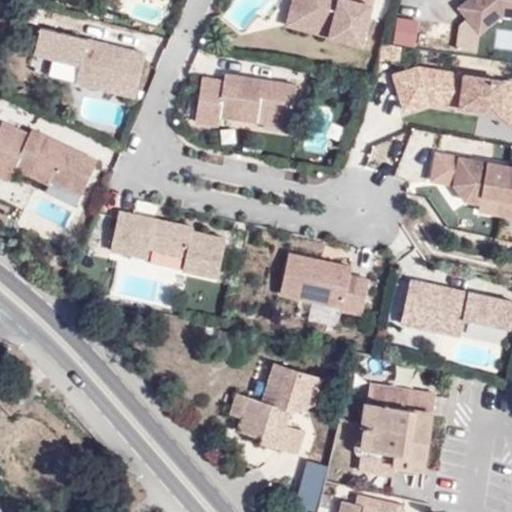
[(290,0),(284,23),(327,35),(331,19),(299,10),(301,0),(290,0)]
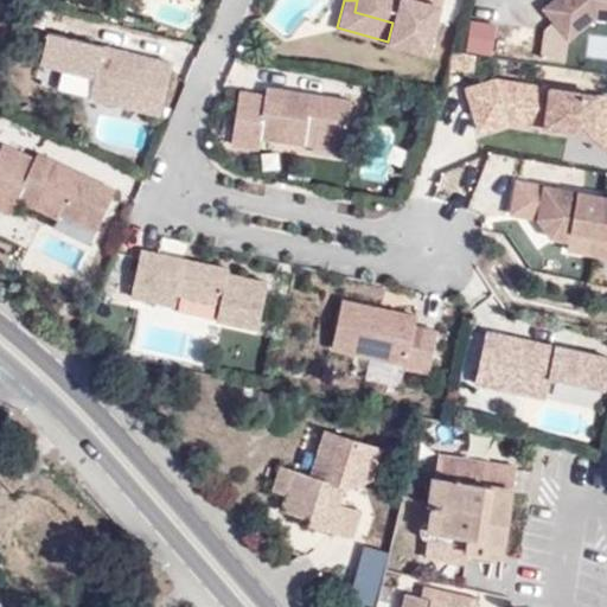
[(393,23),(388,42),(426,52),(440,0),(357,0),(355,12),(393,23)]
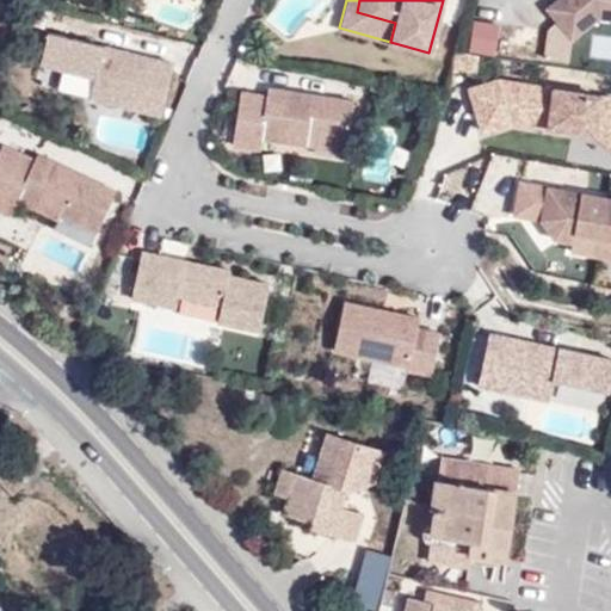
[(610,0),(553,0),(547,6),(571,37),(599,17),(610,17),(610,0)]
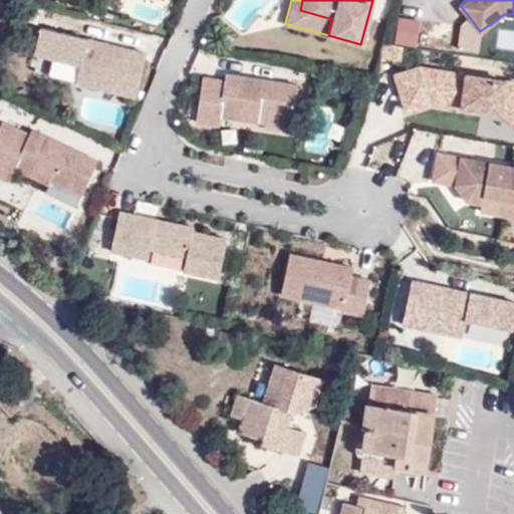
[(393,41),(416,46),(421,19),(398,15),(393,41)]
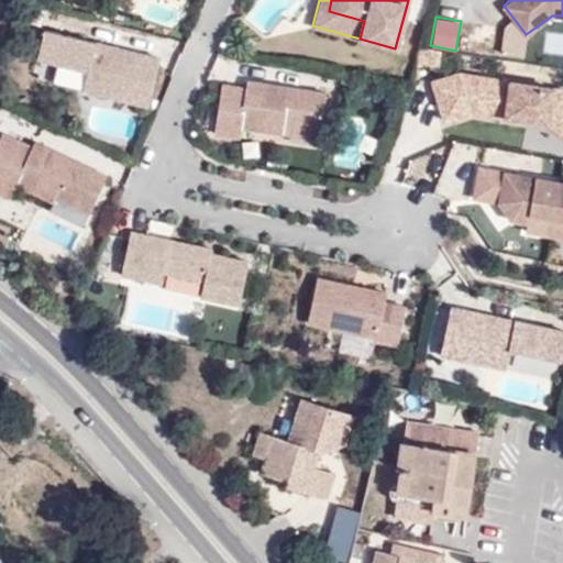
[(84,89),(148,106),(161,57),(111,44),(108,53),(95,48),(97,41),(45,28),(39,56),(88,69),(84,89)]
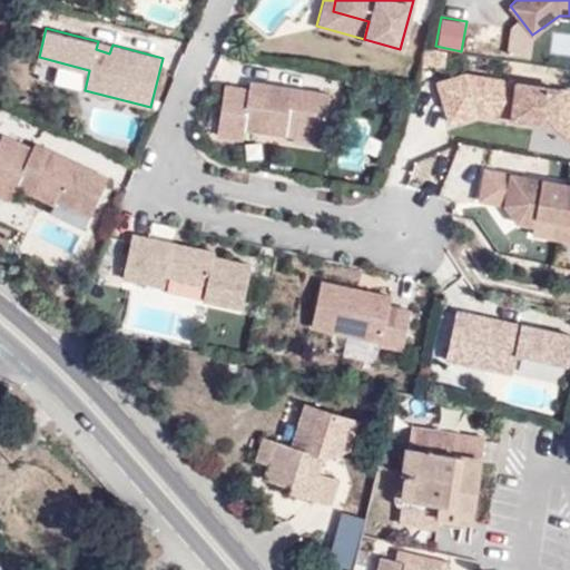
[(96,49),(109,53),(112,45),(98,41),(96,49)]
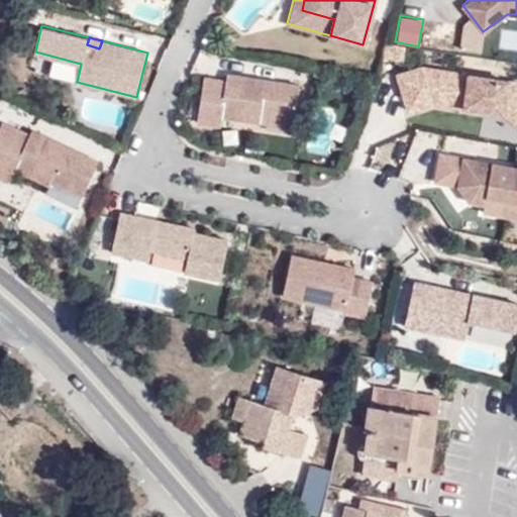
[(400,87),(429,79),(431,68),(420,66),(395,73),(400,87)]
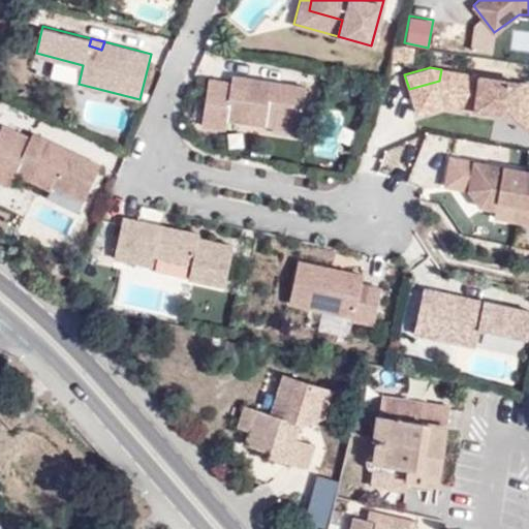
[(441,103),(493,113),(494,104),(511,106),(528,117),(528,84),(527,83),(441,69),(439,81),(409,89),(415,110),(441,103)]
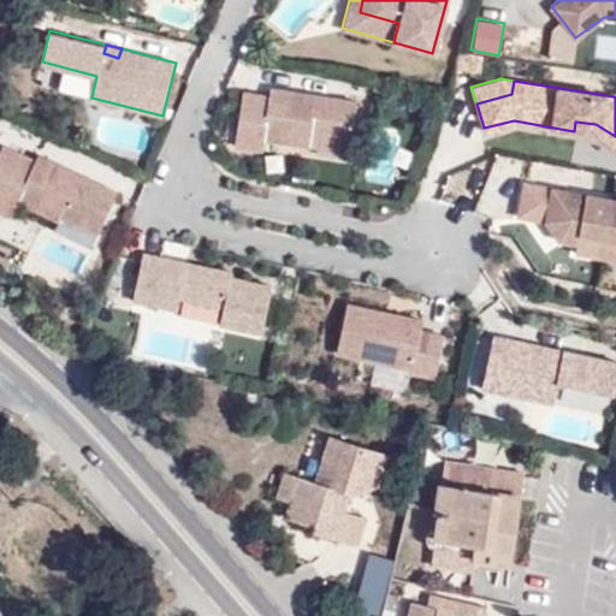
[(241,89),(231,143),(259,147),(261,136),(319,147),(320,137),(347,142),(354,100),(268,86),(267,94),(241,89)]
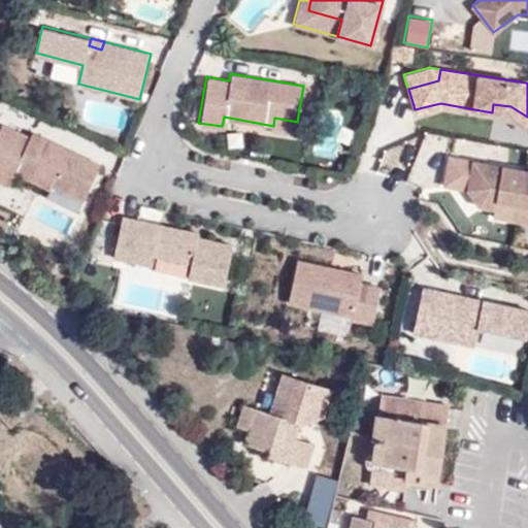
[(492,112),(509,116),(527,127),(527,117),(510,106),(493,104),(492,112)]
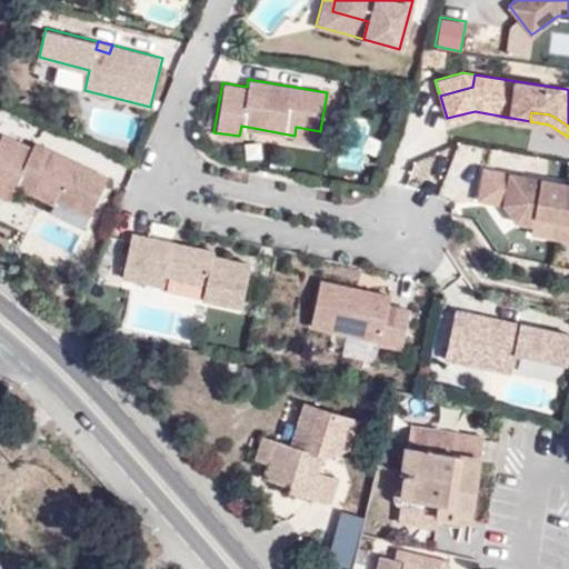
[(296,127),(295,136),(319,139),(320,131),(296,127)]
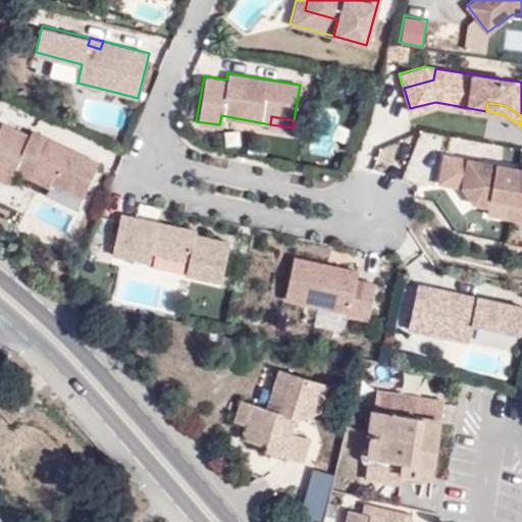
[(3,121),(0,128),(0,176),(10,181),(16,169),(50,186),(53,180),(84,196),(100,162),(69,148),(66,154),(55,149),(58,142),(34,131),(32,136),(3,121)]
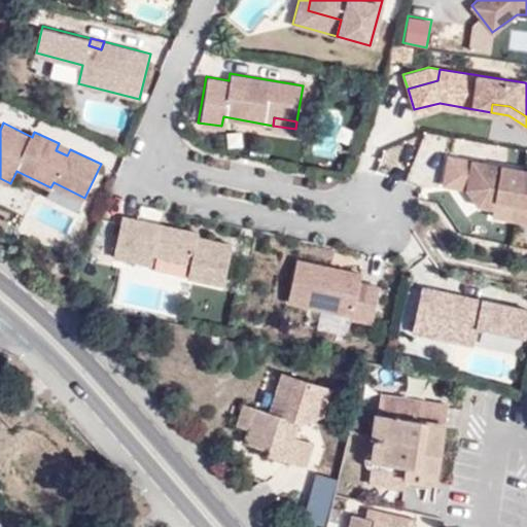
[(59,143),(56,150),(67,155),(70,149),(59,143)]
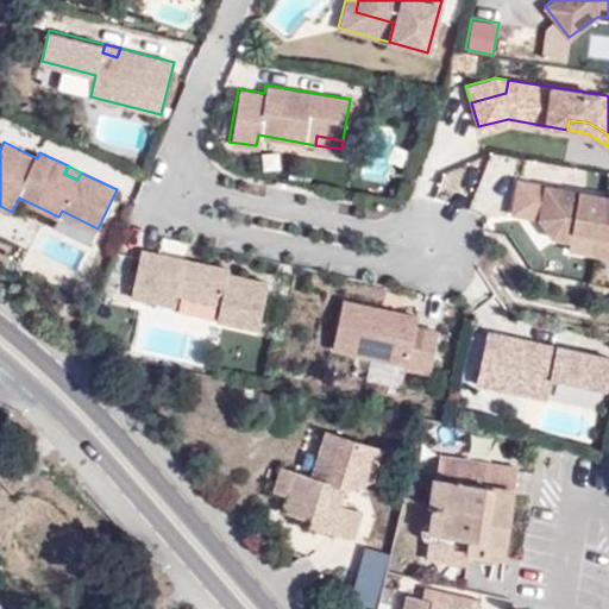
[(550,237),(566,240),(565,249),(608,257),(608,198),(542,186),(537,219),(550,237)]
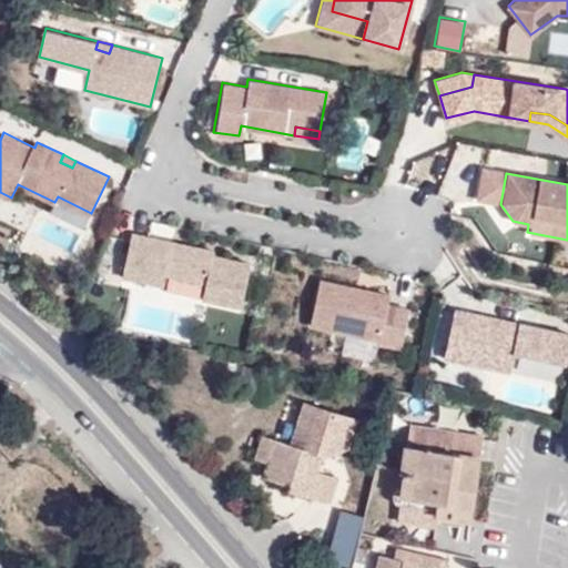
[(120,277),(240,306),(252,259),(132,230),(120,277)]
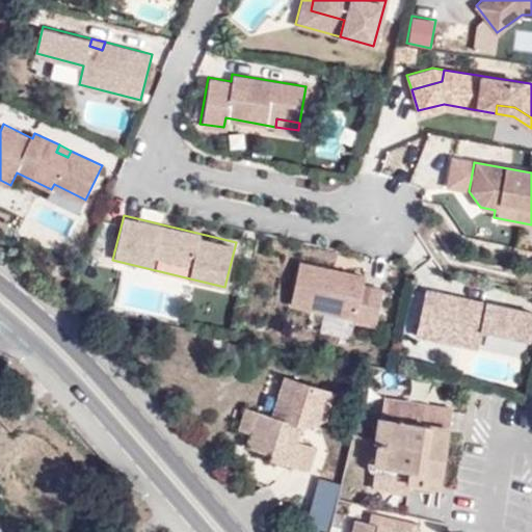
[(289,303),(353,317),(352,320),(374,324),(381,289),(362,285),(363,275),(341,270),(340,276),(334,274),(335,269),(298,261),(289,303)]
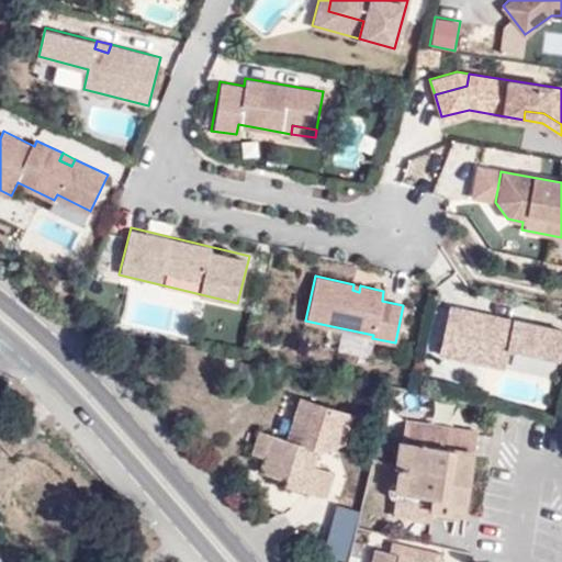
[(438,356),(503,369),(507,350),(559,360),(561,341),(561,329),(512,321),(509,328),(496,326),(497,317),(448,307),(438,356)]
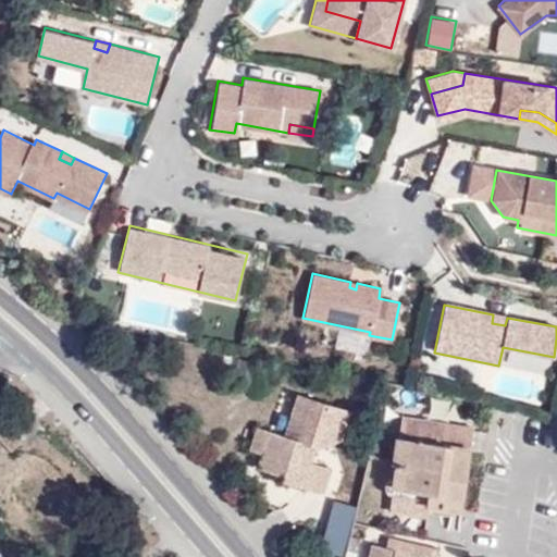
[(492,323),(505,325),(507,318),(493,314),(492,323)]
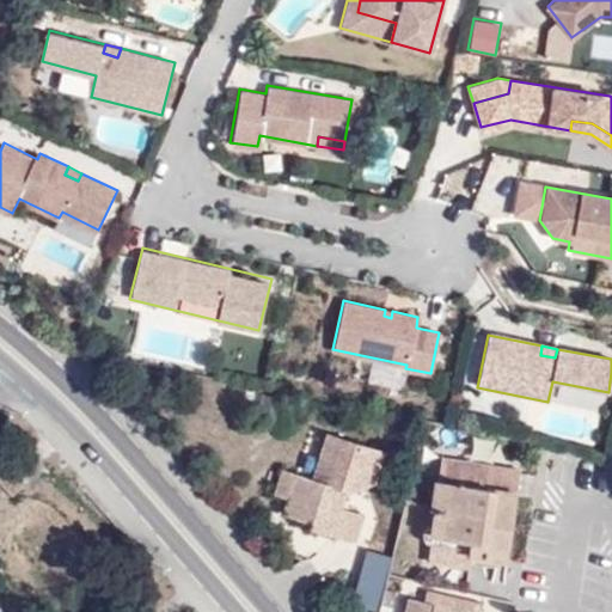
[(359,465),(365,447),(326,435),(318,464),(312,481),(281,470),(273,494),(287,499),(282,515),(311,525),(308,531),(355,544),(363,518),(341,510),(347,494),(373,485),(375,481),(378,471),(359,465)]
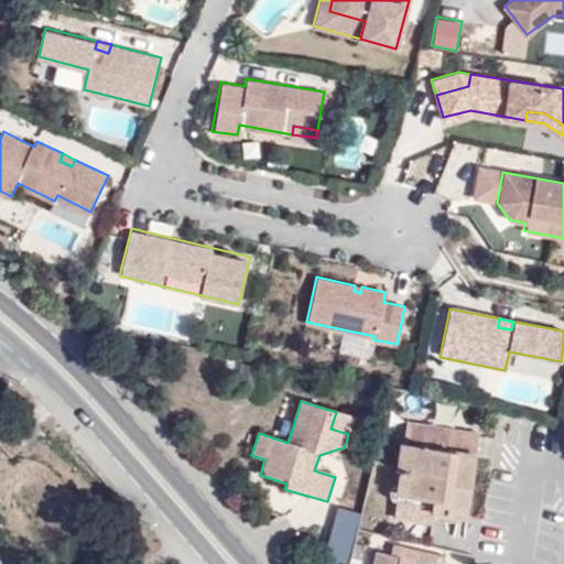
[(354,418),(336,412),(331,429),(348,434),(354,418)]
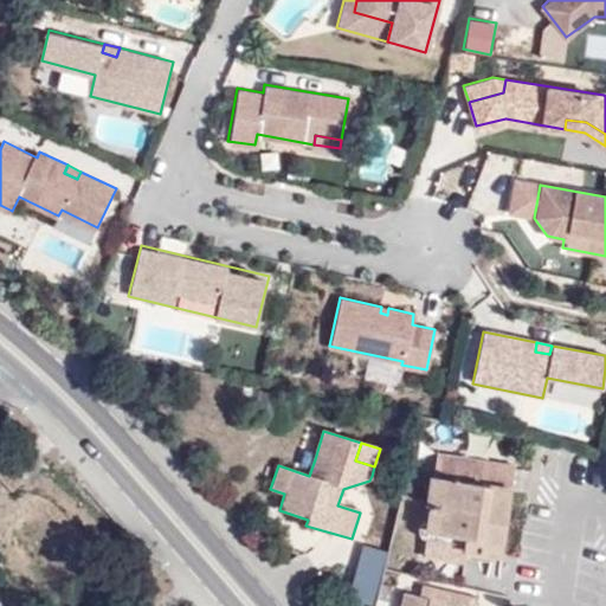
[(504,488),(508,466),(437,456),(434,477),(431,478),(425,505),(430,505),(426,532),(466,537),(479,540),(476,561),(498,565),(511,489),(504,488)]
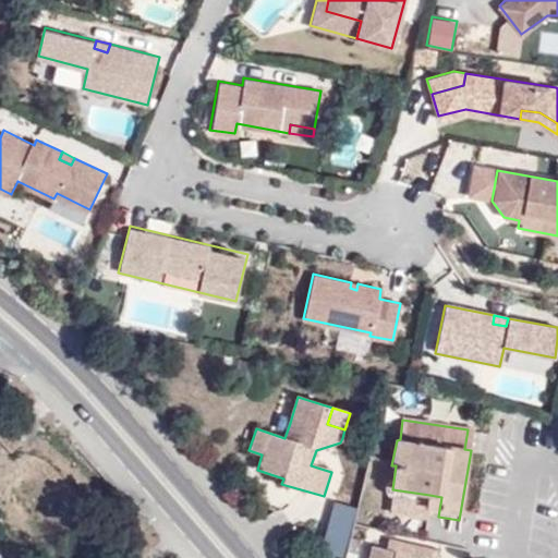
[(474,431),(468,429),(464,449),(471,450),(474,431)]
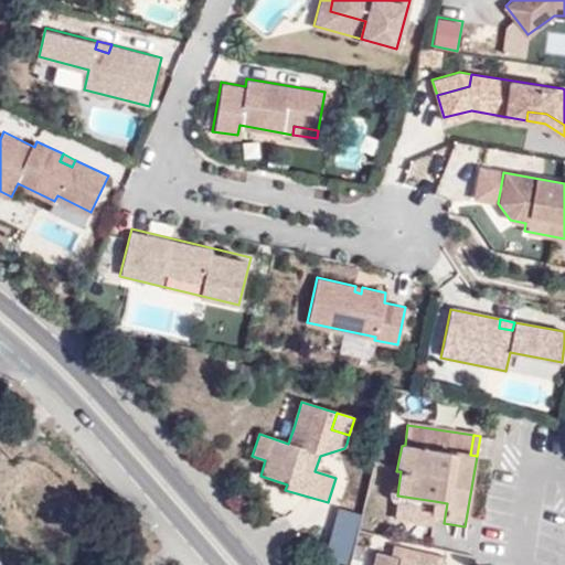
[(381,483),(362,494),(373,512),(392,500),(381,483)]
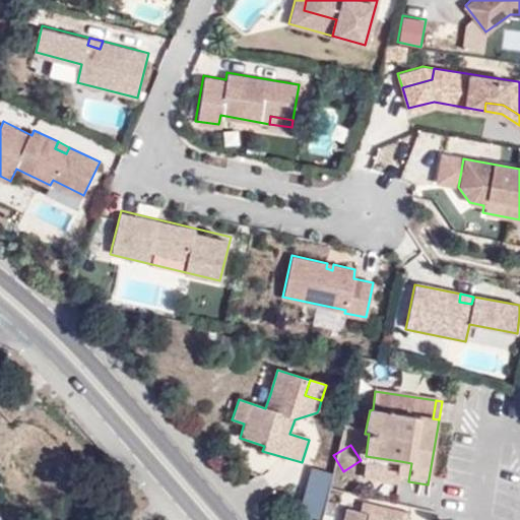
[(400,461),(366,456),(363,477),(396,482),(400,461)]
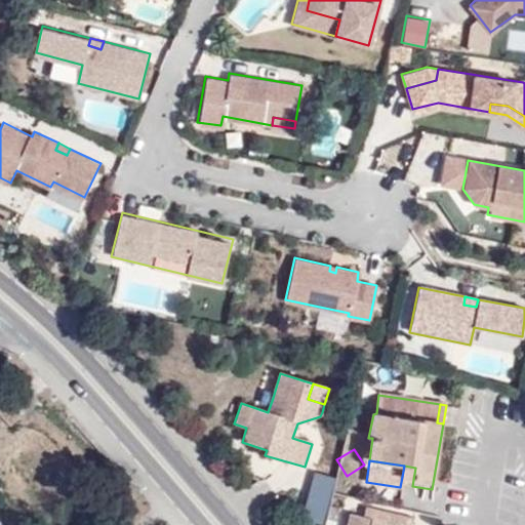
[(314,470),(300,517),(322,523),(334,476),(314,470)]
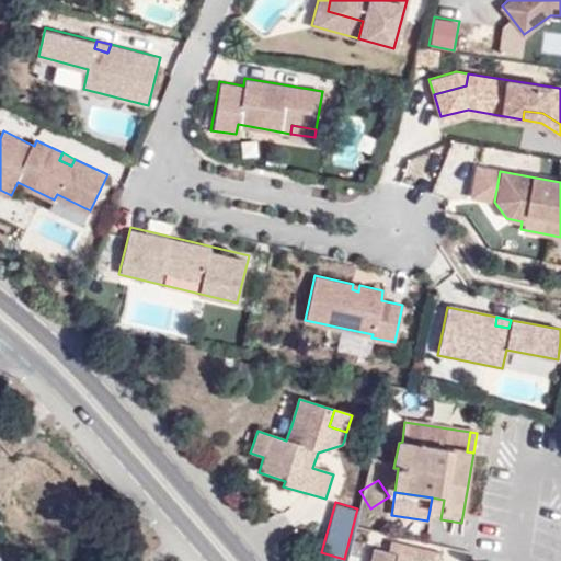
[(430,560),(432,557),(432,554),(392,547),(391,552),(376,550),(373,560),(430,560)]
